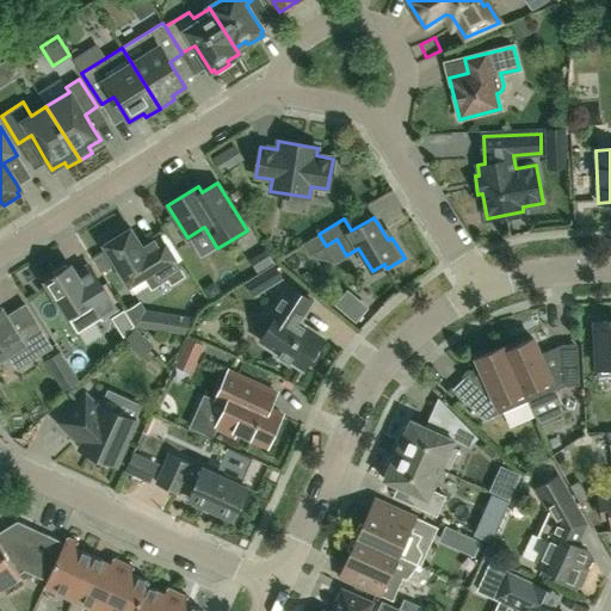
[(159,233),(141,245),(130,228),(128,229),(125,226),(111,234),(113,239),(104,245),(129,285),(143,277),(152,290),(167,281),(171,285),(186,277),(159,233)]
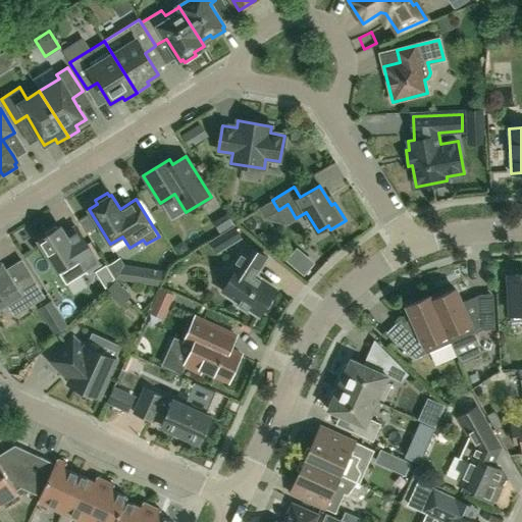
[(233,225),(209,242),(217,255),(242,239),(233,225)]
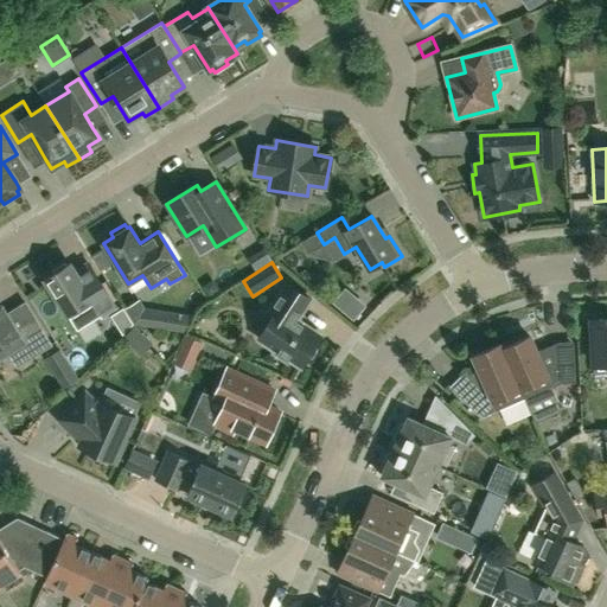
[(70,263),(45,279),(77,331),(78,330),(95,320),(115,306),(101,282),(89,264),(76,273),(75,272),(70,263)]
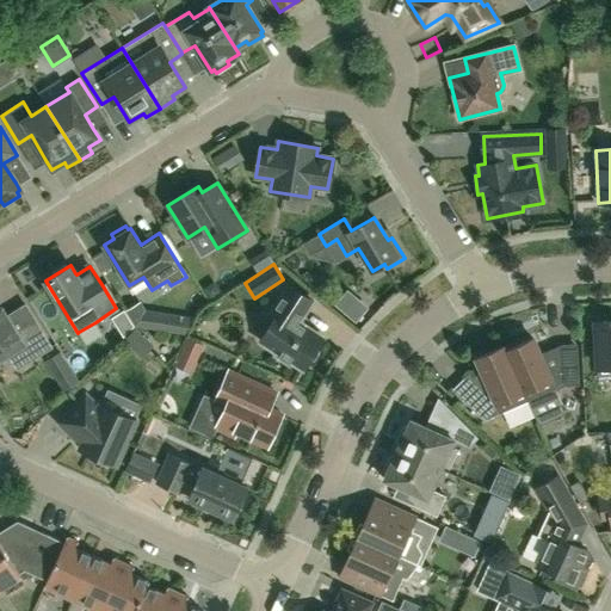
[(277,316),(260,341),(278,352),(276,356),(290,364),(291,362),(303,369),(307,363),(308,363),(310,362),(312,360),(314,359),(315,358),(316,357),(316,356),(318,353),(318,352),(318,351),(318,350),(318,349),(318,347),(322,338),(304,326),(303,327),(298,323),(313,302),(288,285),(271,313),(277,316)]
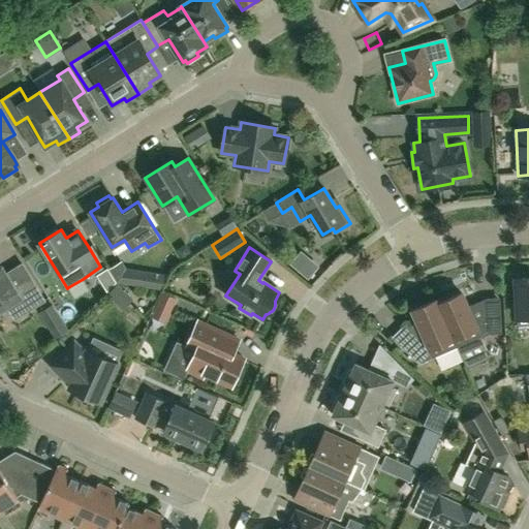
[(317,266),(301,252),(290,263),(307,278),(317,266)]
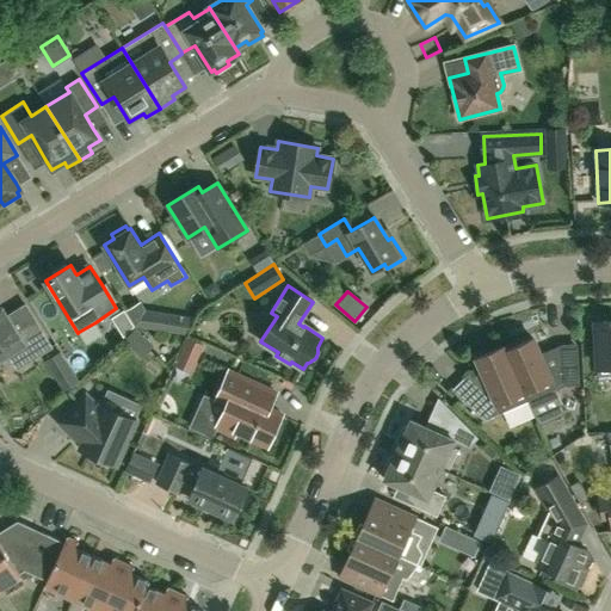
[(153,310),(146,309),(141,301),(127,309),(135,325),(150,327),(153,310)]
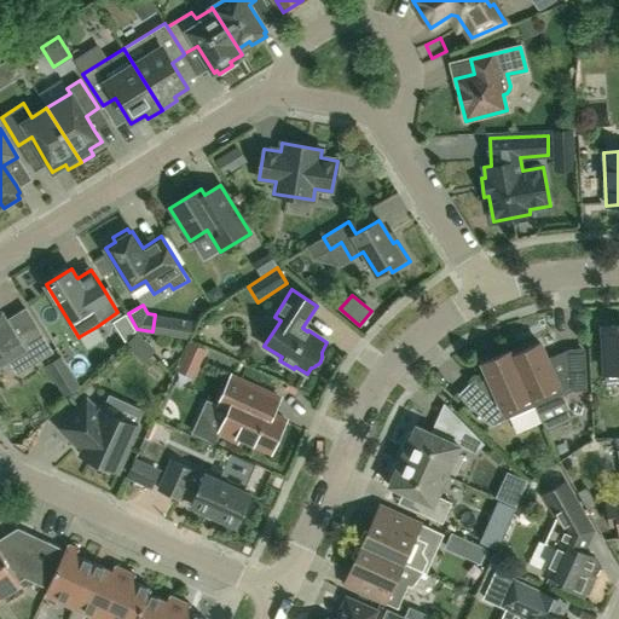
[(17,339),(6,320),(1,312),(0,312),(0,363),(7,359),(17,374),(52,352),(36,327),(17,339)]
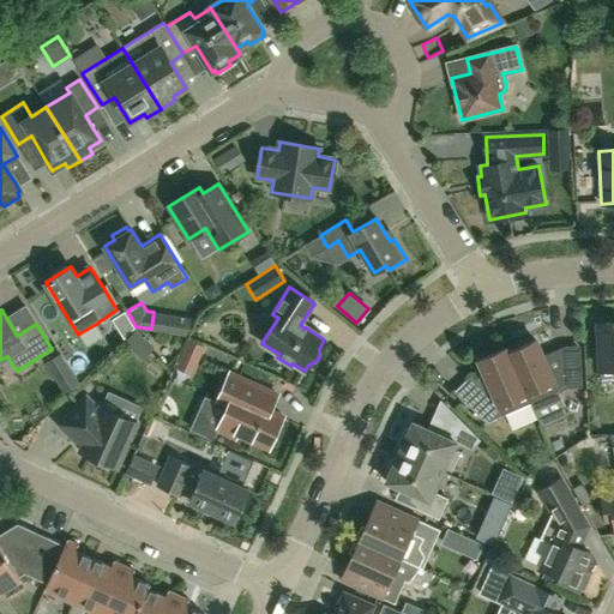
[(613,323),(599,324),(601,380),(613,379),(613,323)]
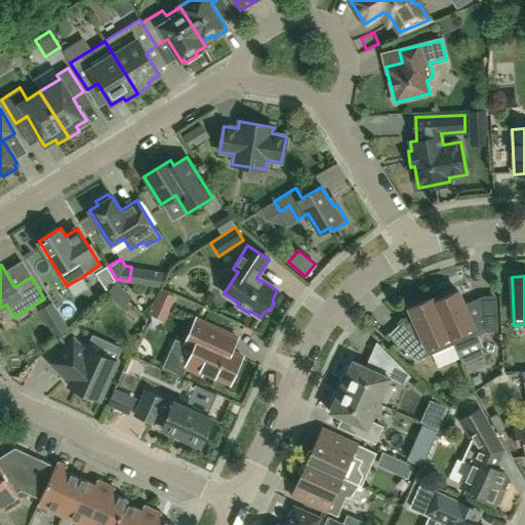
[(432,297),(455,351),(479,340),(477,334),(484,331),(497,330),(495,298),(482,299),(483,315),(471,321),(457,290),(435,300),(433,297),(432,297)]
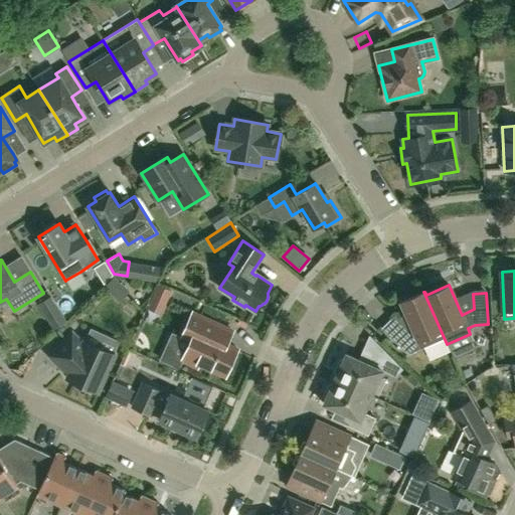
[(447,344),(423,292),(400,302),(406,314),(398,318),(395,314),(381,328),(407,354),(444,338),(447,344)]
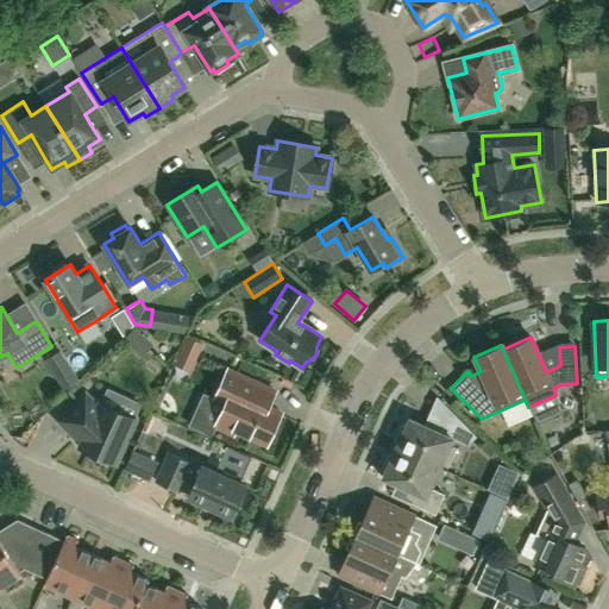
[(192,346),(182,375),(193,378),(202,350),(192,346)]
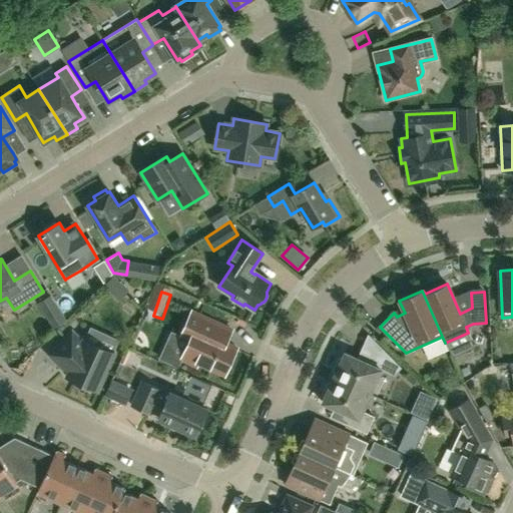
[(53,329),(66,322),(54,303),(42,311),(53,329)]
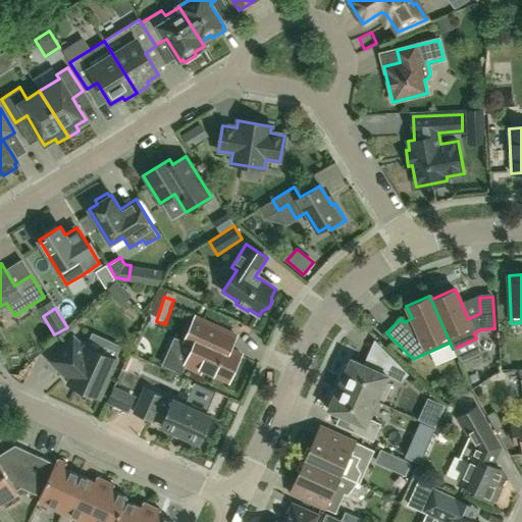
[(195,317),(184,343),(193,347),(185,365),(200,372),(202,368),(228,380),(241,354),(229,349),(236,335),(195,317)]
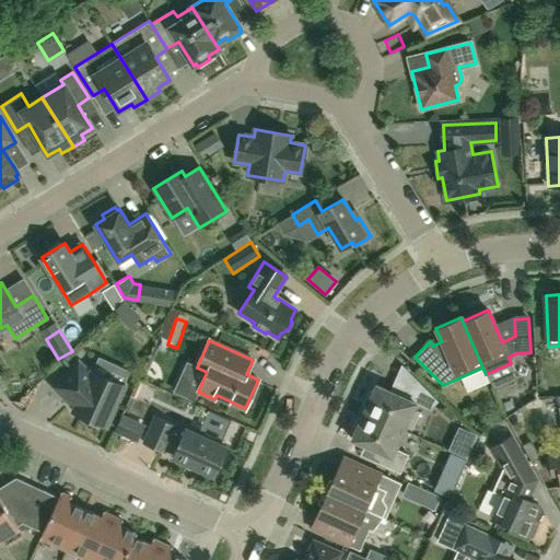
[(79,362),(54,386),(76,408),(73,411),(85,417),(86,422),(97,428),(103,424),(106,426),(124,385),(92,371),(91,374),(79,362)]
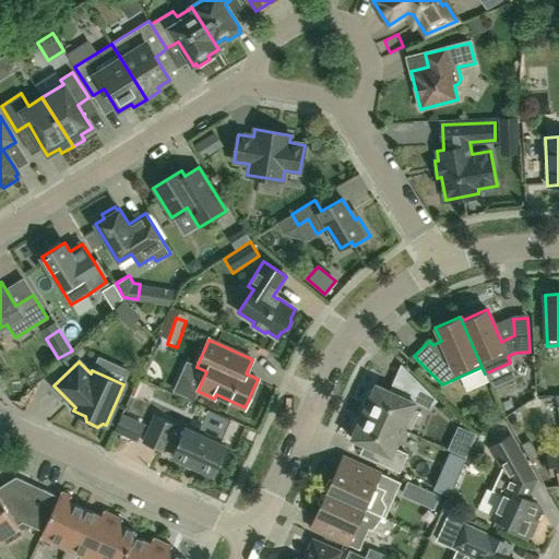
[(363,412),(403,429),(415,402),(428,408),(437,401),(417,381),(408,390),(405,397),(375,384),(373,389),(368,390),(363,402),(365,407),(363,412)]
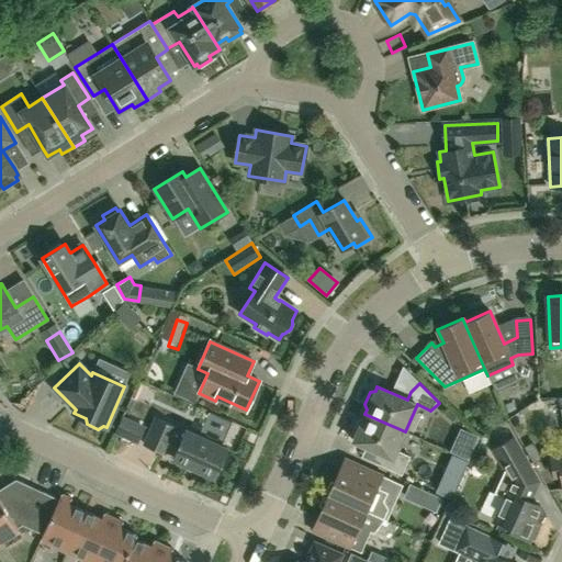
[(561,449),(550,451),(553,473),(561,472),(561,480),(561,397),(559,398),(560,405),(561,405),(561,404),(561,449)]
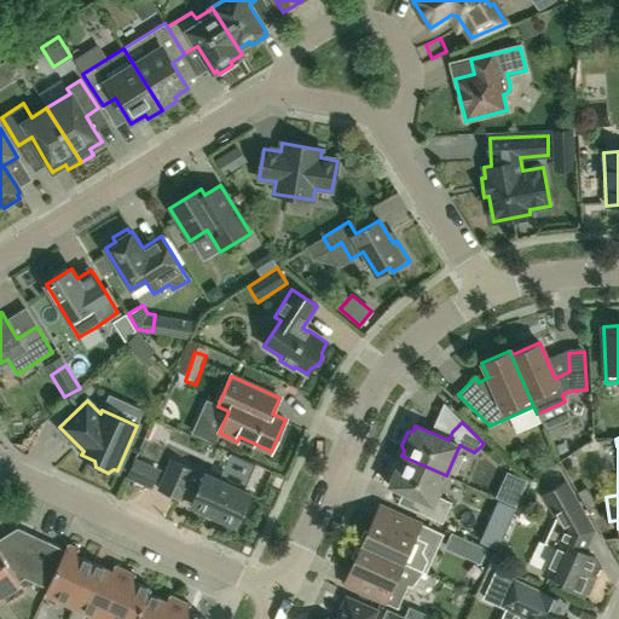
[(437,496),(446,475),(401,456),(400,461),(394,462),(388,475),(391,480),(388,485),(421,501),(416,512),(441,522),(451,502),(437,496)]
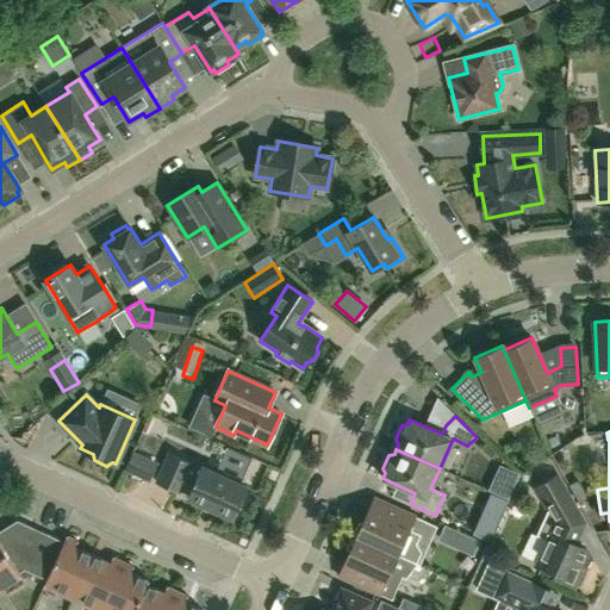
[(237,483),(217,473),(201,467),(200,468),(191,465),(191,464),(170,454),(157,484),(178,492),(180,487),(190,492),(187,497),(235,518),(248,487),(237,483)]
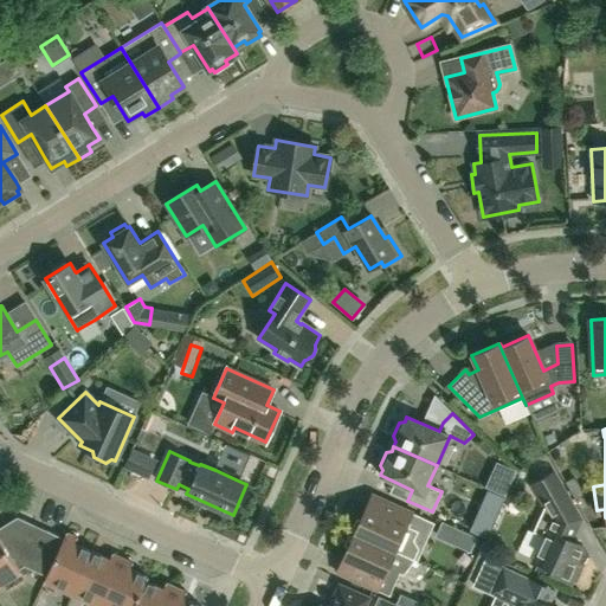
[(582,545),(573,541),(581,522),(553,471),(530,484),(543,507),(533,532),(545,536),(534,560),(553,569),(550,574),(571,582),(579,563),(574,561),(582,545)]
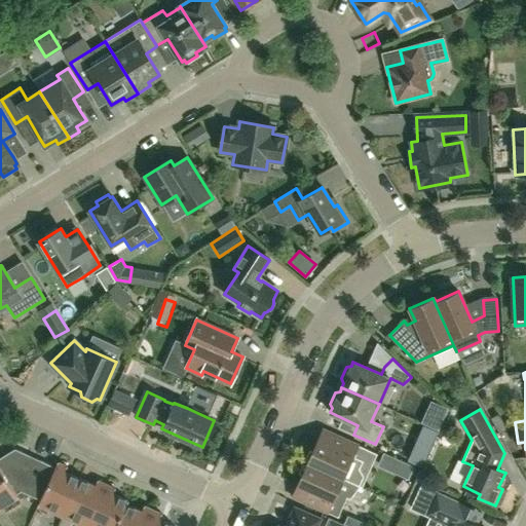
[(317,441),(307,463),(358,486),(358,487),(359,487),(363,477),(359,470),(368,450),(358,445),(346,440),(323,429),(317,441)]
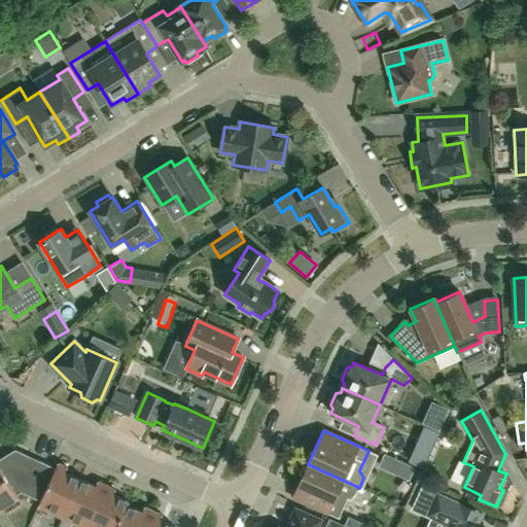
[(47,464),(37,459),(32,461),(25,478),(20,476),(28,459),(25,454),(14,450),(0,458),(0,467),(16,495),(21,492),(40,501),(38,506),(53,514),(57,511),(64,514),(62,518),(63,518),(79,480),(64,472),(66,466),(58,462),(54,471),(49,469),(47,464)]
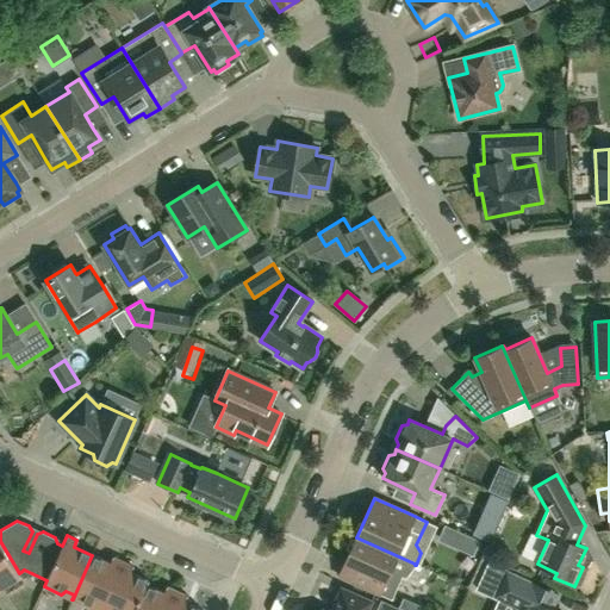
[(404,578),(415,565),(415,564),(356,537),(338,576),(391,599),(402,577),(404,578)]
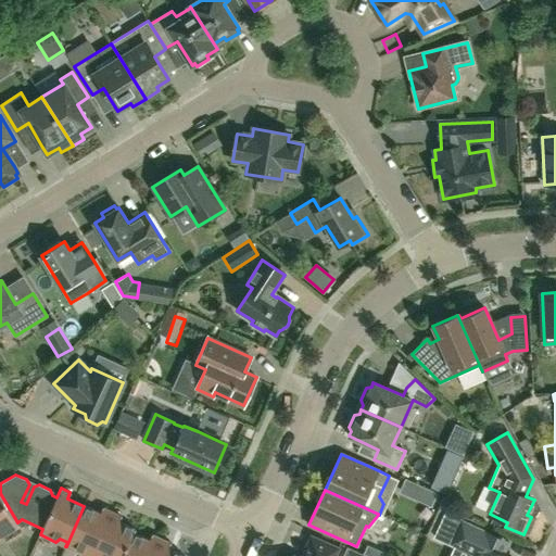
[(477,509),(488,514),(496,495),(484,490),(477,509)]
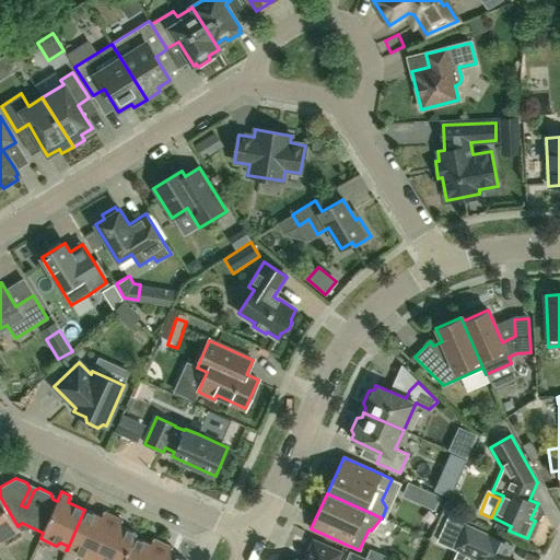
[(18,526),(0,497),(0,539),(2,539),(6,545),(23,534),(18,526)]
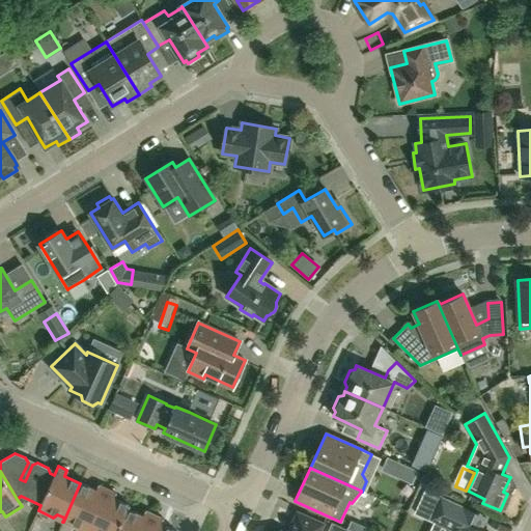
[(82,530),(88,530),(108,488),(99,484),(95,491),(80,483),(63,522),(63,523),(65,518),(73,521),(74,527),(82,530)]
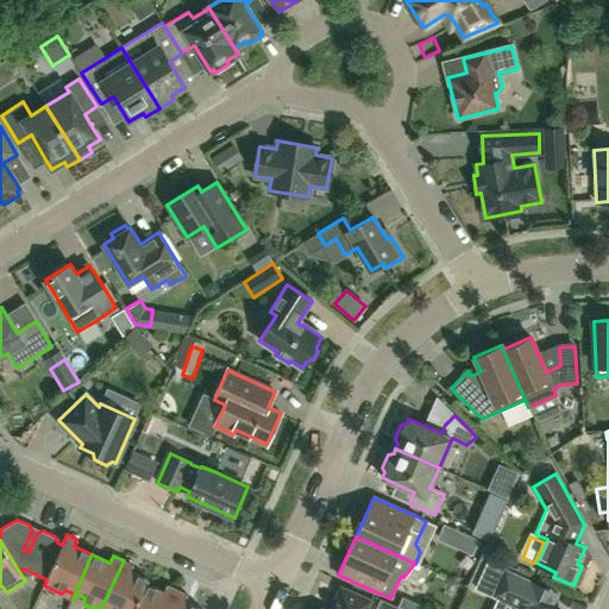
[(136,608),(148,584),(149,581),(131,572),(135,565),(124,560),(101,608),(136,608)]
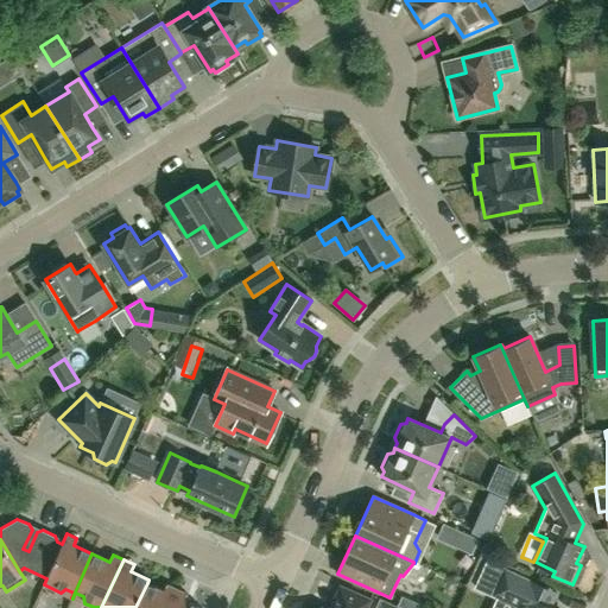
[(504,569),(504,570),(491,564),(487,574),(481,571),(475,587),(518,607),(517,607),(552,607),(549,606),(556,593),(504,569)]
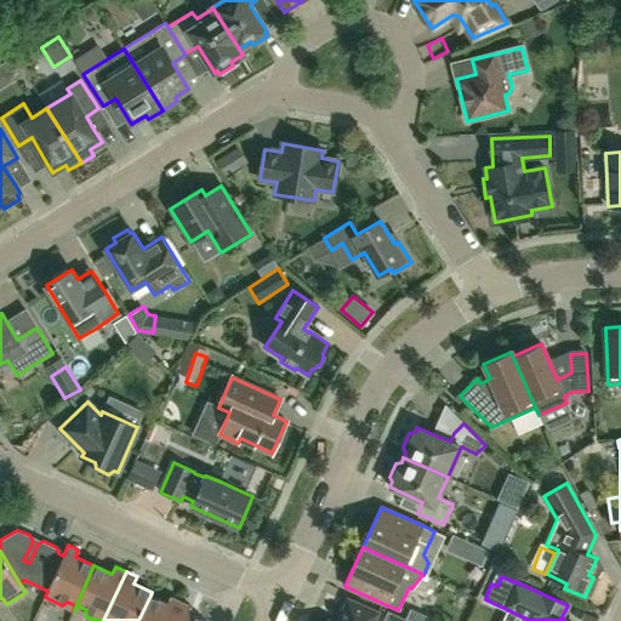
[(171,620),(181,602),(170,597),(167,604),(151,596),(138,620),(171,620)]
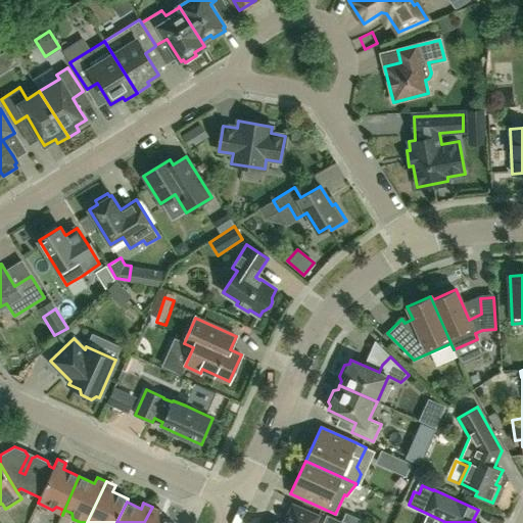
[(314,522),(318,515),(292,504),(284,522),(282,522),(314,522)]
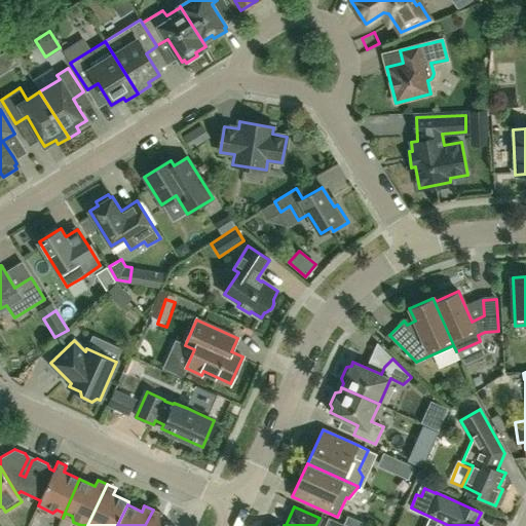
[(153,510),(145,525),(174,525),(159,520),(162,514),(153,510)]
